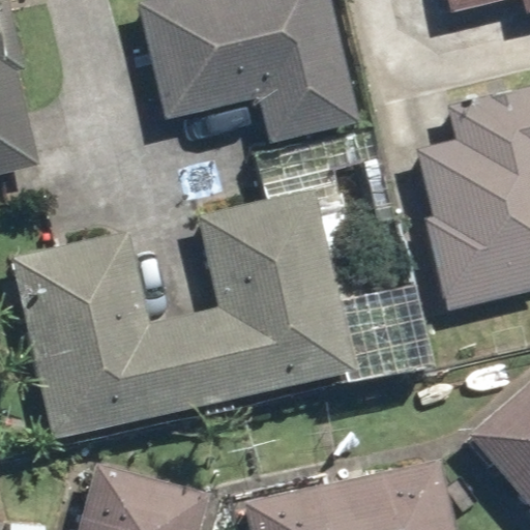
[(0,0),(0,171),(39,162),(0,0)]
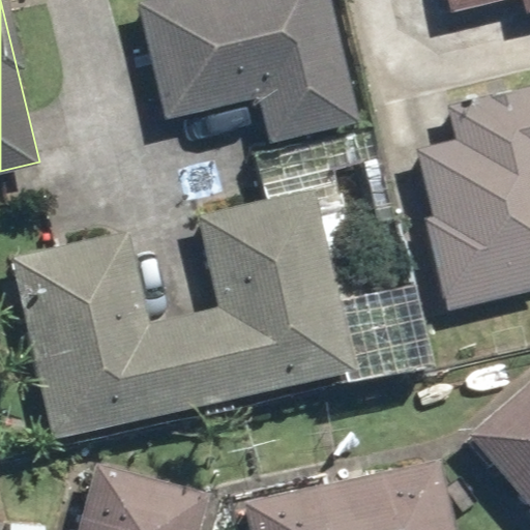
[(257,96),(269,146),(361,124),(331,0),(130,0),(159,119),(257,96)]
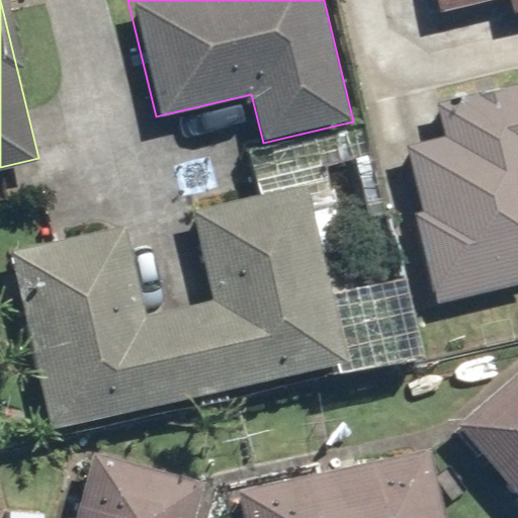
[(508,0),(512,16),(517,14),(517,0),(433,0),(435,8),(469,0),(508,0)]
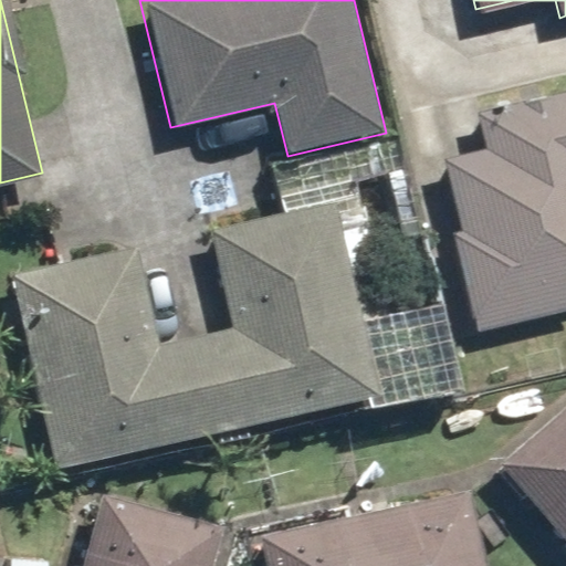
[(565,94),(481,115),(489,147),(443,157),(461,229),(449,231),(472,329),(565,306),(565,94)]
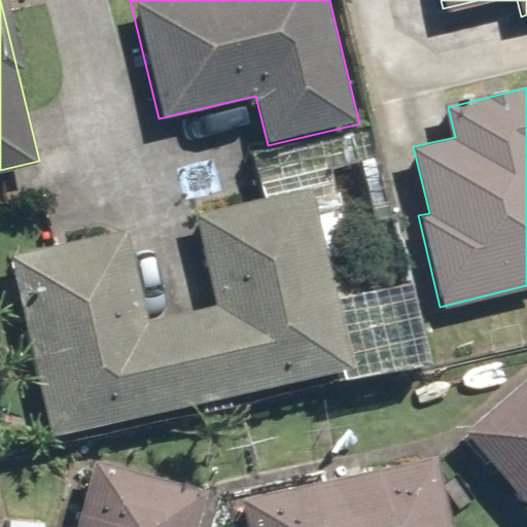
[(146,323),(124,229),(8,256),(53,440),(353,367),(309,184),(188,213),(211,307),(146,323)]
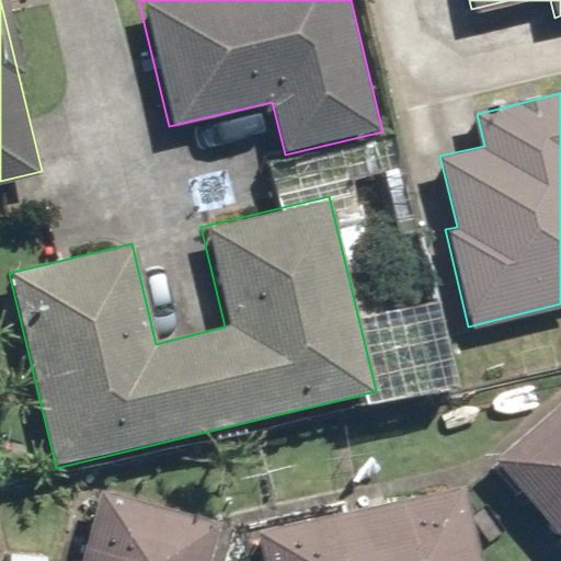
[(560,395),(482,468),(560,551),(560,395)]
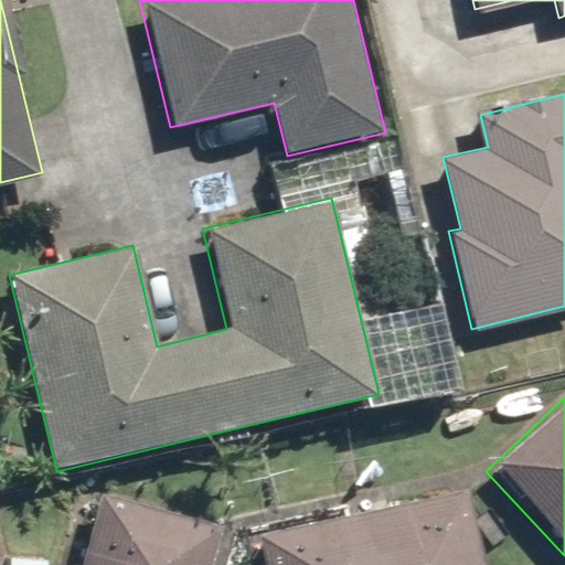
[(107,488),(82,564),(215,564),(228,526),(107,488)]
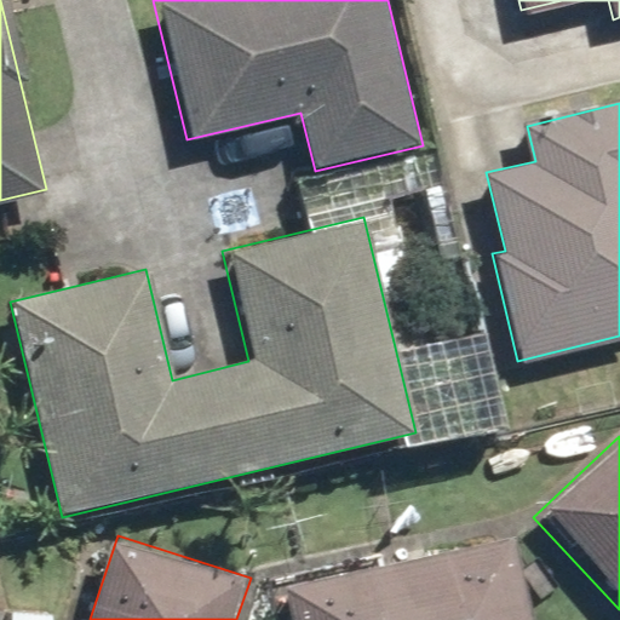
[(530,619),(512,537),(282,587),(290,619),(530,619)]
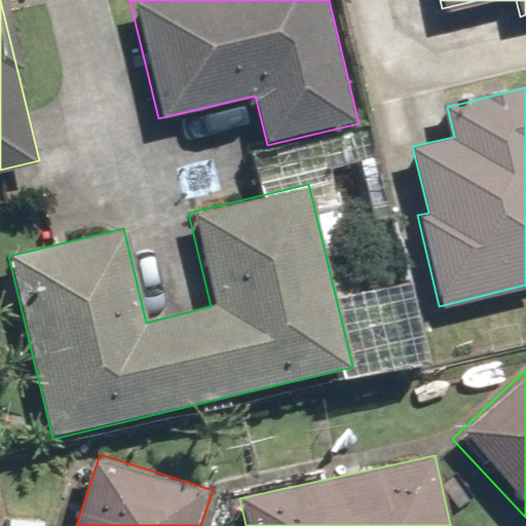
[(50,525),(51,520),(8,515),(7,525),(50,525)]
